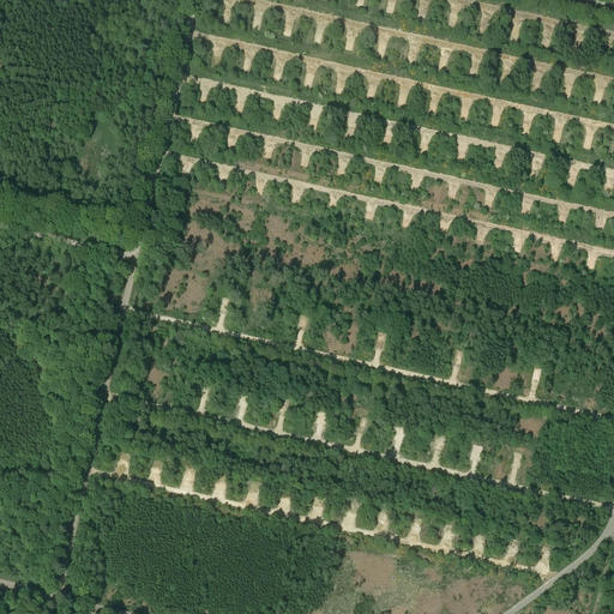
[(387,0),(385,11),(393,13),(396,0),(387,0)]
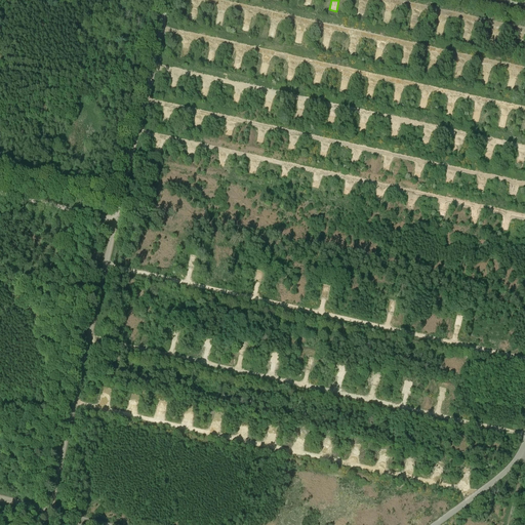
[(359,3),(357,15),(363,17),(366,4),(359,3)]
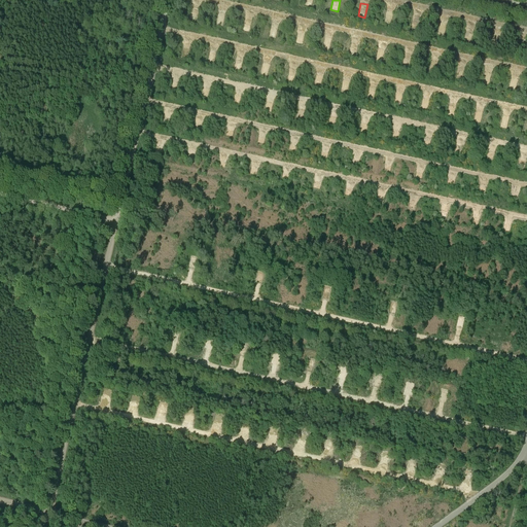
[(387,9),(384,21),(391,23),(394,10),(387,9)]
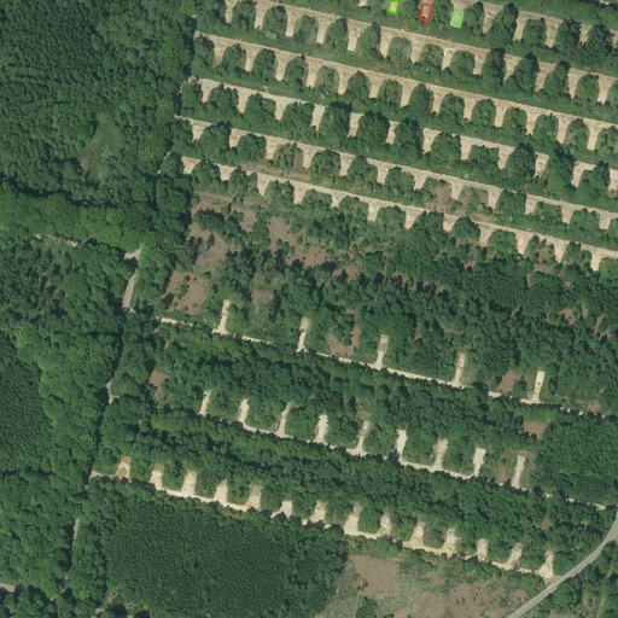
[(262,29),(263,15),(256,13),(254,29),(262,29)]
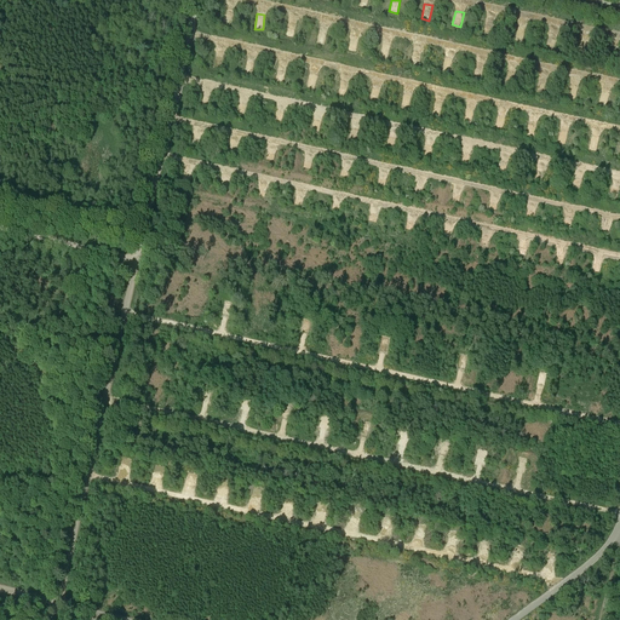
[(483,32),(491,34),(495,21),(487,18),(483,32)]
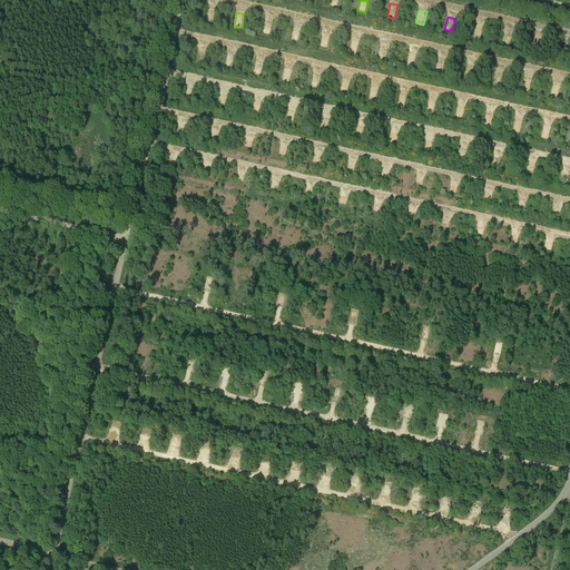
[(265,18),(262,32),(269,35),(273,20),(265,18)]
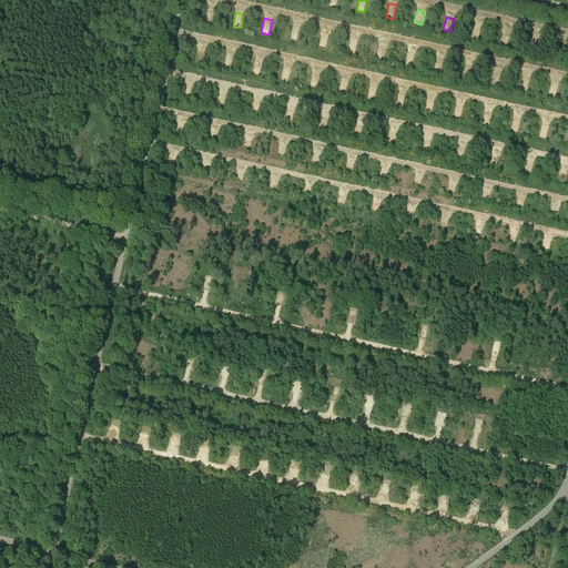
[(475,22),(472,36),(479,38),(483,24),(475,22)]
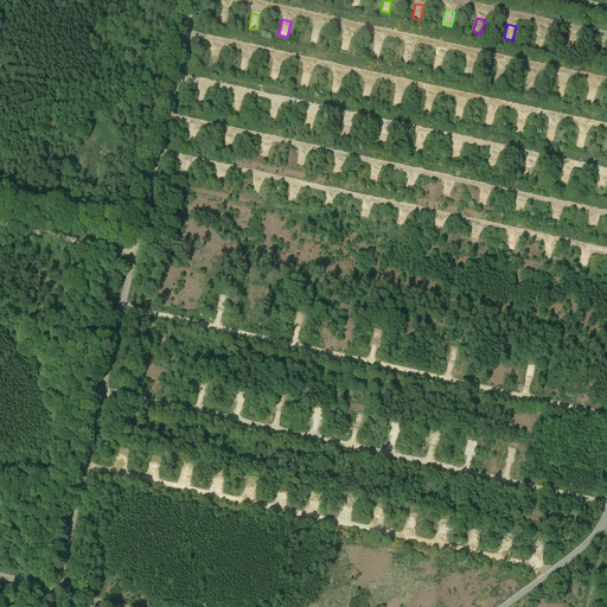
[(311,42),(319,43),(321,29),(313,26),(311,42)]
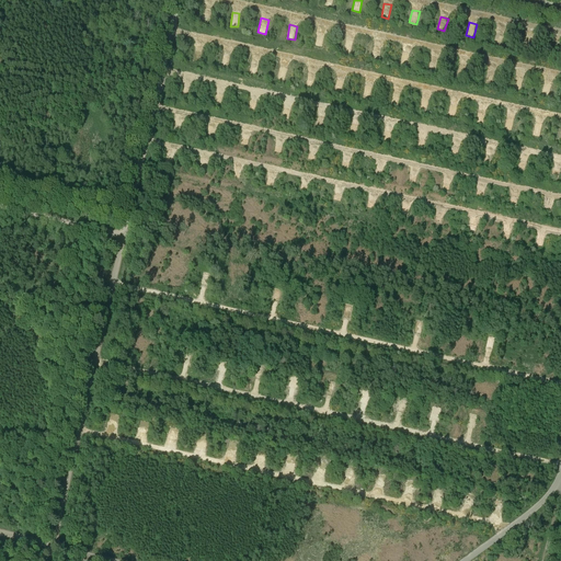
[(494,42),(502,44),(505,30),(497,29),(494,42)]
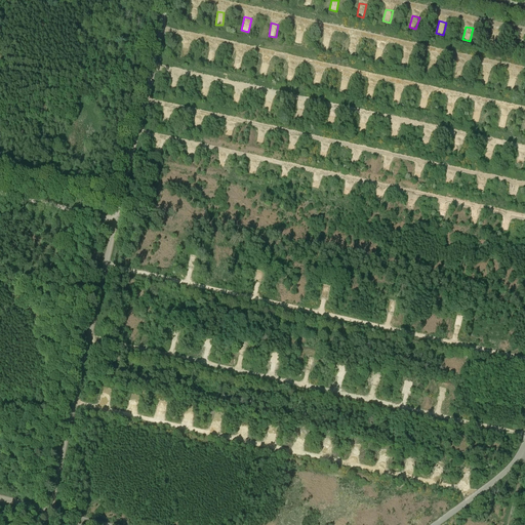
[(304,43),(306,30),(297,29),(295,42),(304,43)]
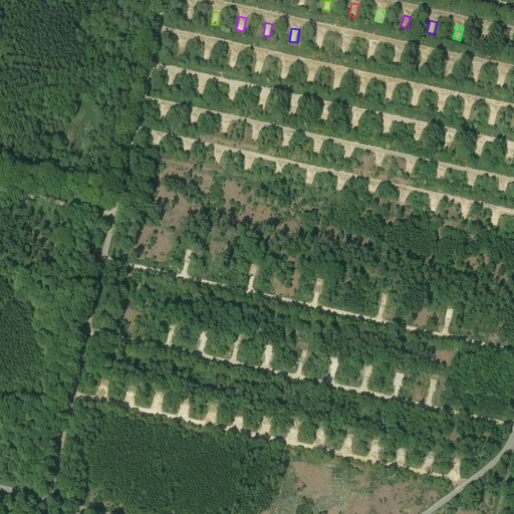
[(314,46),(321,48),(324,35),(317,34),(314,46)]
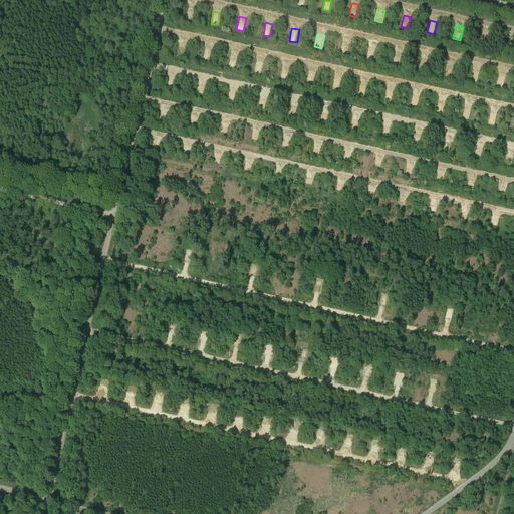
[(348,53),(349,40),(342,40),(341,52),(348,53)]
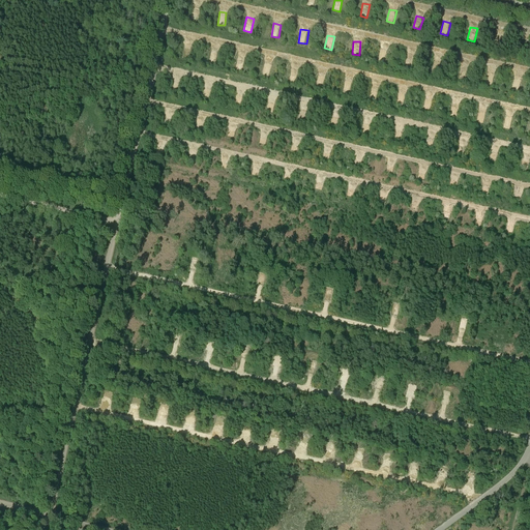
[(189,56),(192,45),(184,43),(182,55),(189,56)]
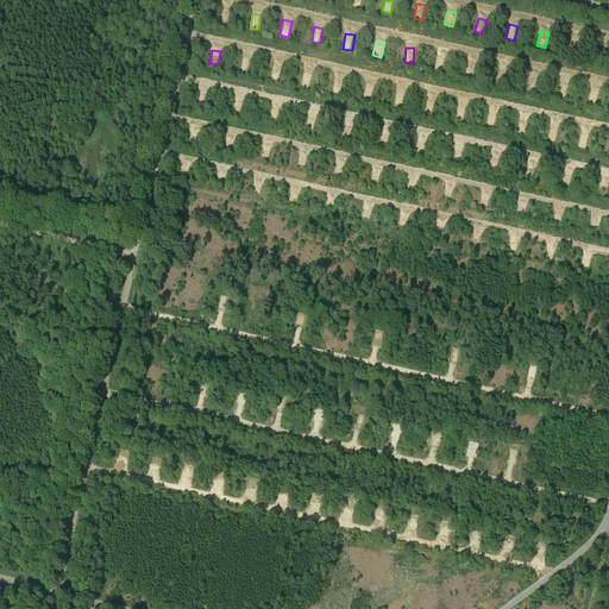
[(443,70),(445,55),(437,54),(434,69),(443,70)]
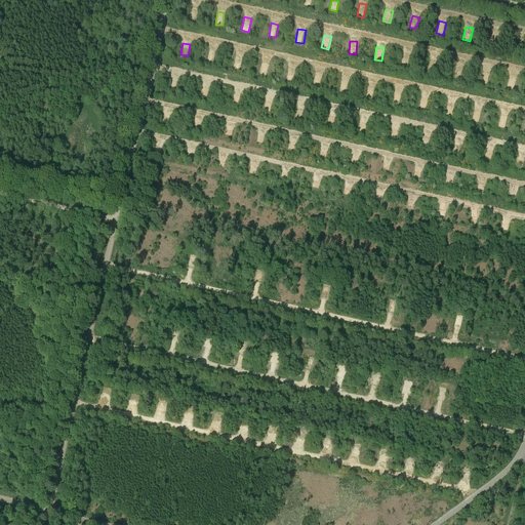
[(206,62),(213,63),(216,50),(209,48),(206,62)]
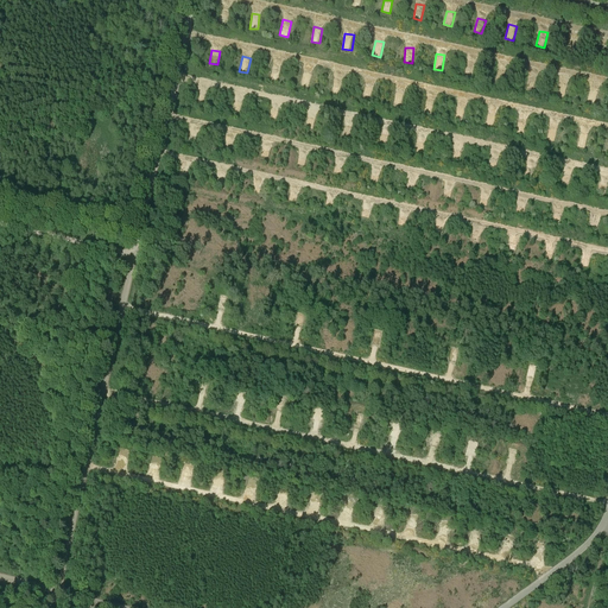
[(473,77),(476,63),(468,61),(464,75),(473,77)]
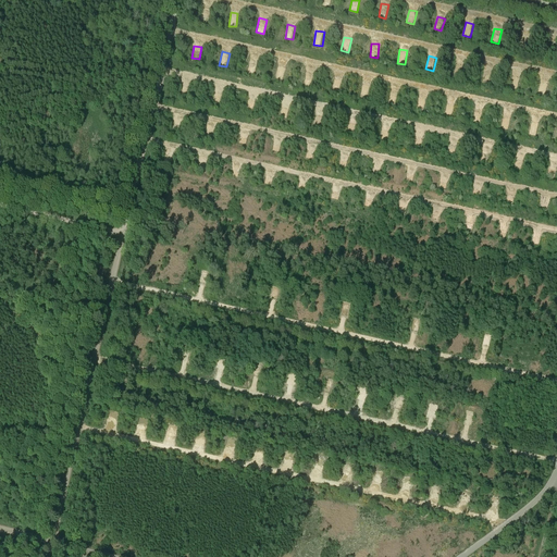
[(249,58),(248,72),(256,73),(257,59),(249,58)]
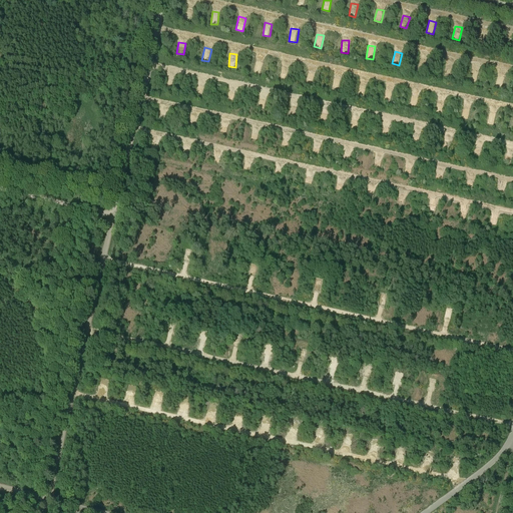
[(418,69),(425,71),(427,58),(421,57),(418,69)]
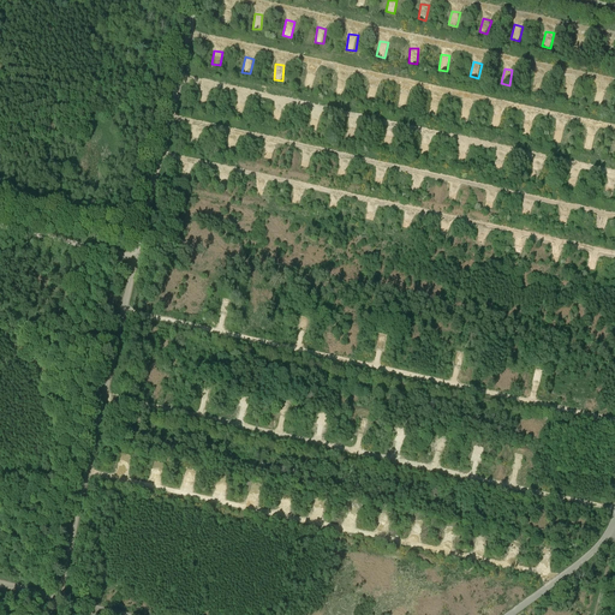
[(314,87),(315,72),(306,71),(305,87),(314,87)]
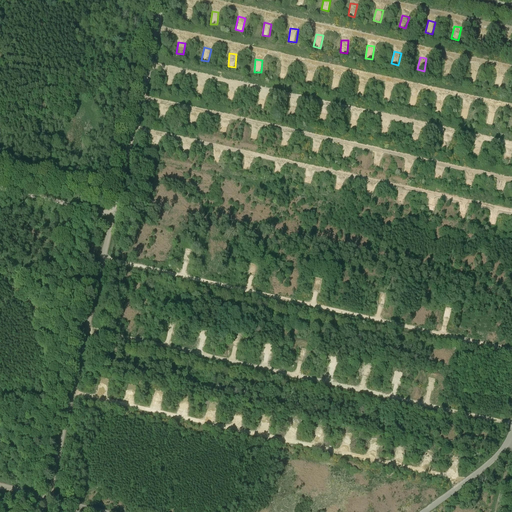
[(445,62),(443,75),(450,76),(452,63),(445,62)]
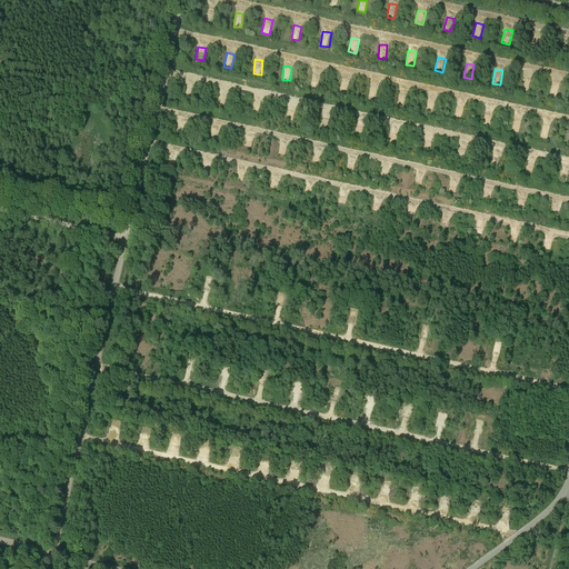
[(318,88),(321,73),(313,71),(310,86),(318,88)]
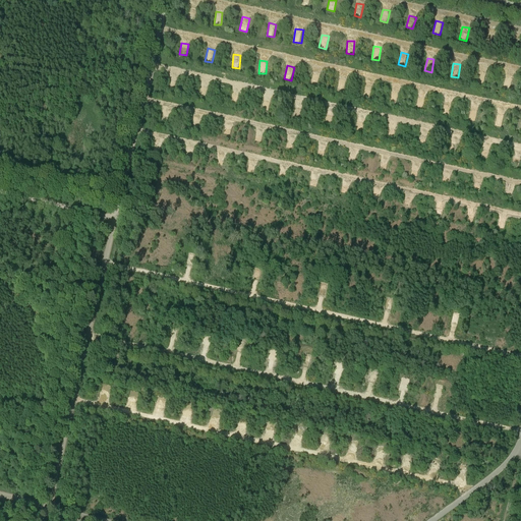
[(483,82),(486,71),(479,69),(477,81),(483,82)]
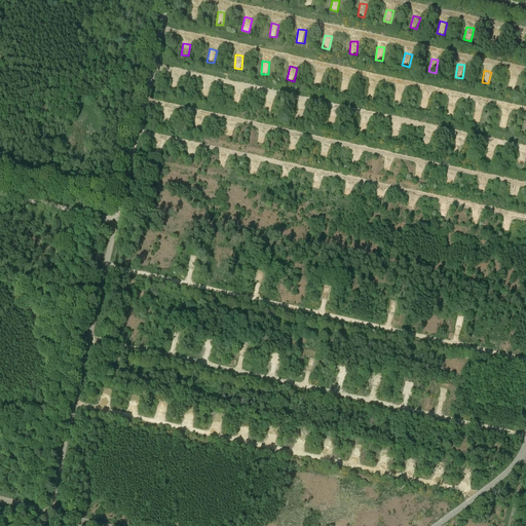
[(313,86),(322,86),(323,73),(315,73),(313,86)]
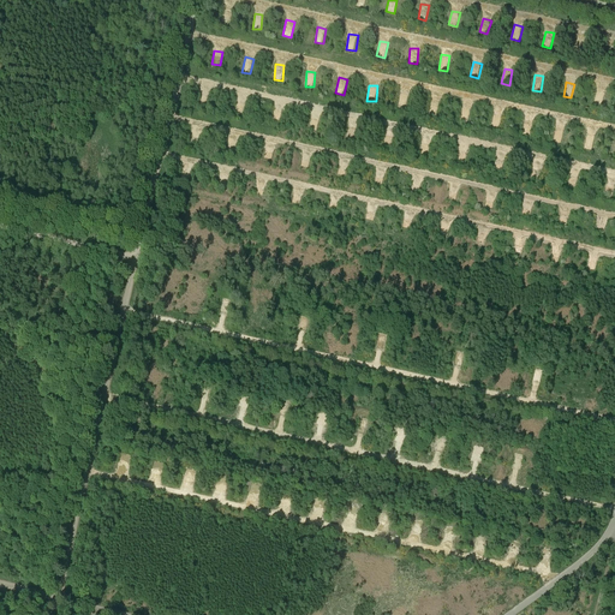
[(602,106),(605,91),(597,89),(593,103),(602,106)]
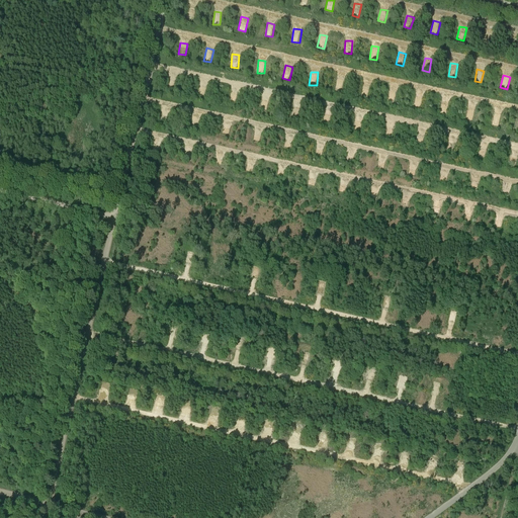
[(335,89),(342,91),(345,79),(337,77),(335,89)]
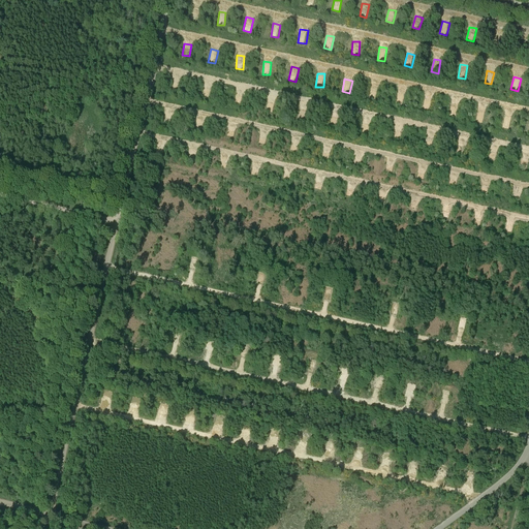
[(371,85),(369,97),(377,98),(378,86),(371,85)]
